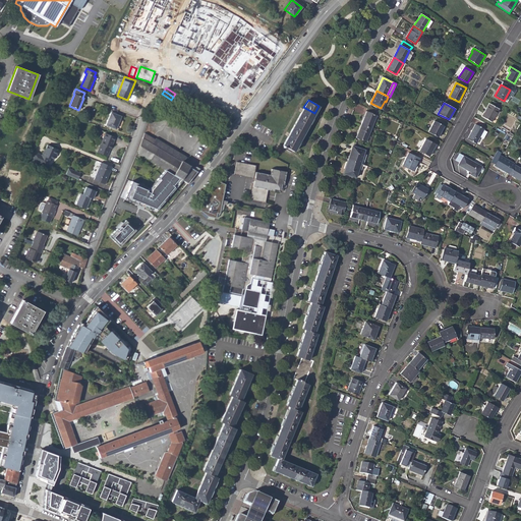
[(482,117),(491,122),(499,109),(489,104),(482,117)]
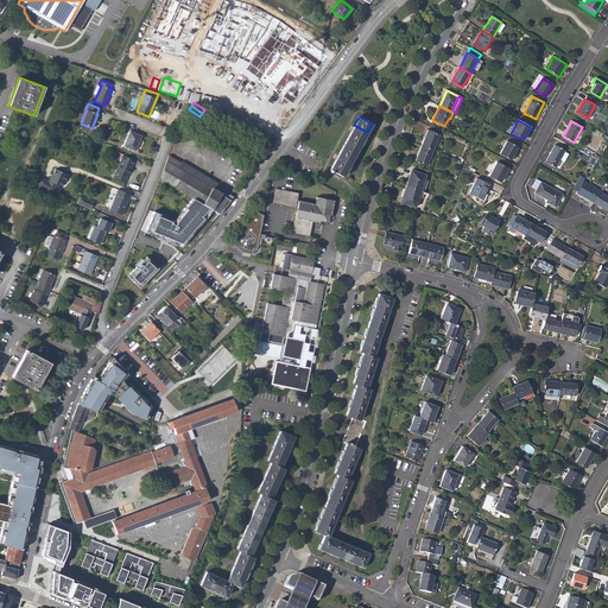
[(342,177),(367,132),(354,125),(330,170),(330,171),(333,172),(334,171),(342,177)]
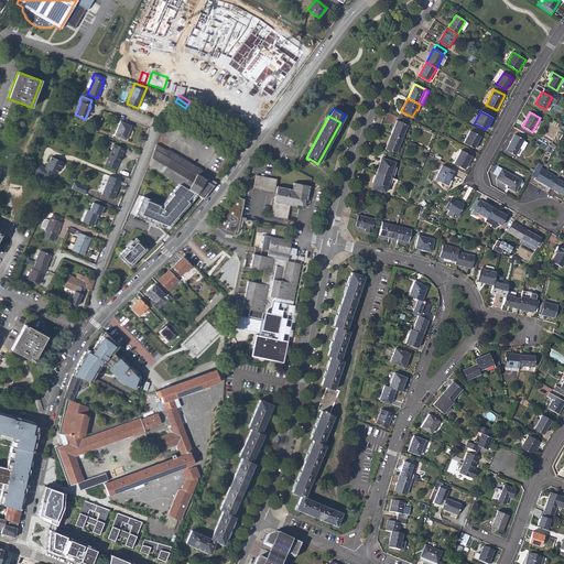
[(115,136),(126,140),(131,126),(119,121),(115,136)]
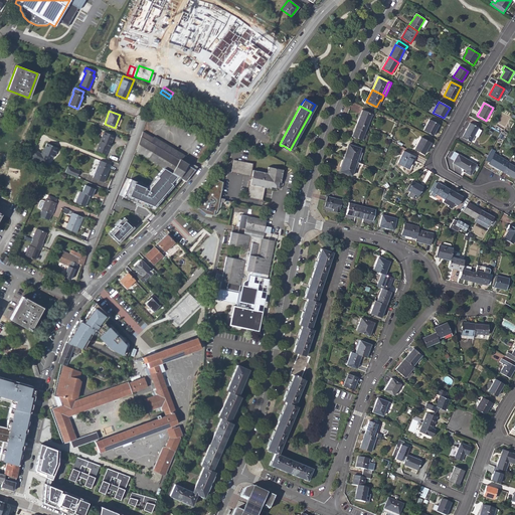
[(362,111),(357,124),(367,128),(372,115),(362,111)]
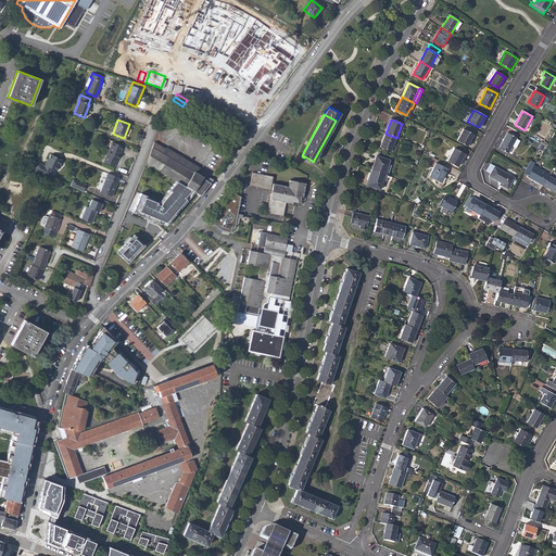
[(457,141),(467,147),(474,135),(464,129),(457,141)]
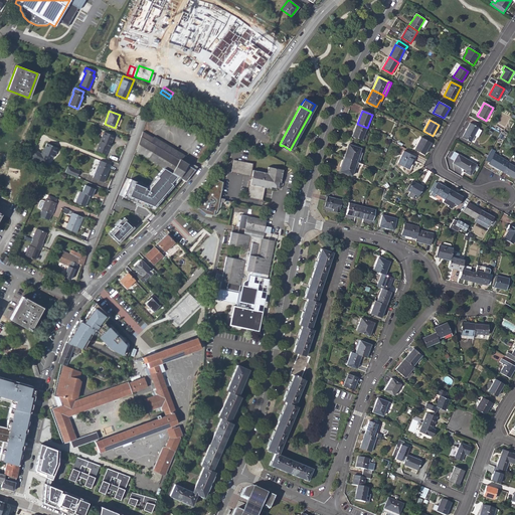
[(463,137),(471,142),(475,136),(478,138),(482,131),(479,129),(479,128),(471,123),(463,137)]
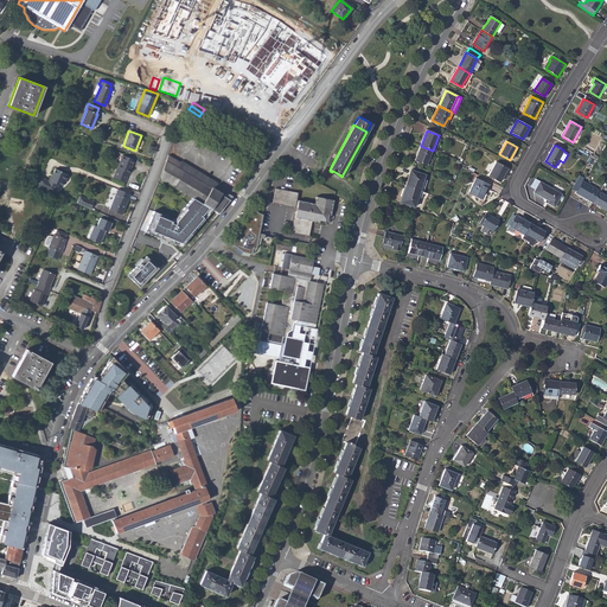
[(430,157),(433,151),(421,146),(415,161),(427,166),(427,165),(430,157)]
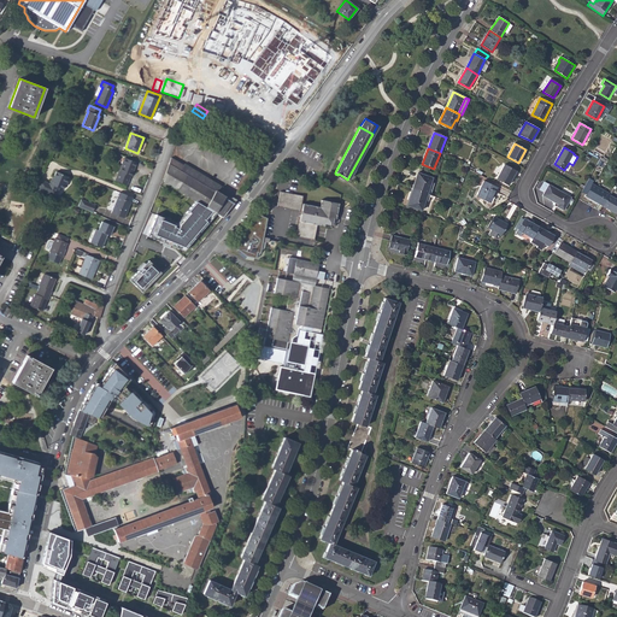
[(115,180),(127,184),(130,177),(136,163),(123,158),(118,171),(115,180)]
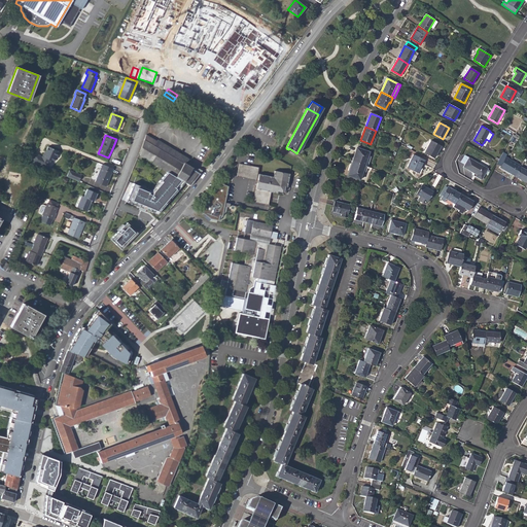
[(183,181),(189,185),(201,170),(198,169),(197,169),(196,172),(190,169),(191,168),(190,165),(189,162),(188,160),(186,157),(157,140),(156,140),(145,135),(138,154),(165,171),(183,181)]
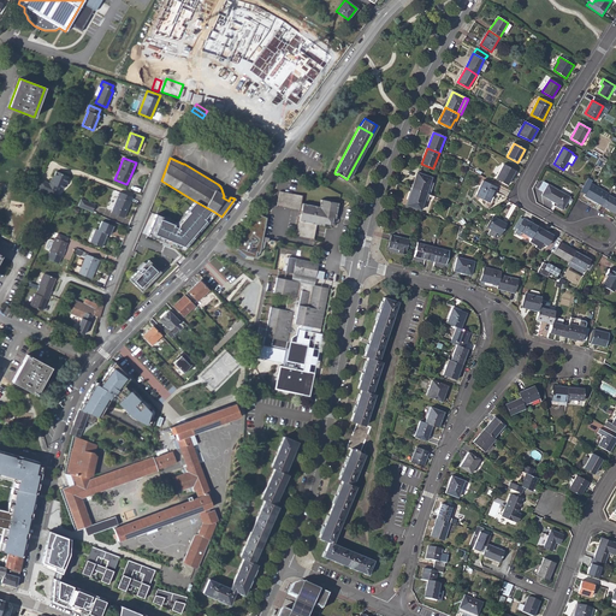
[(496,178),(507,185),(515,171),(503,164),(496,178)]
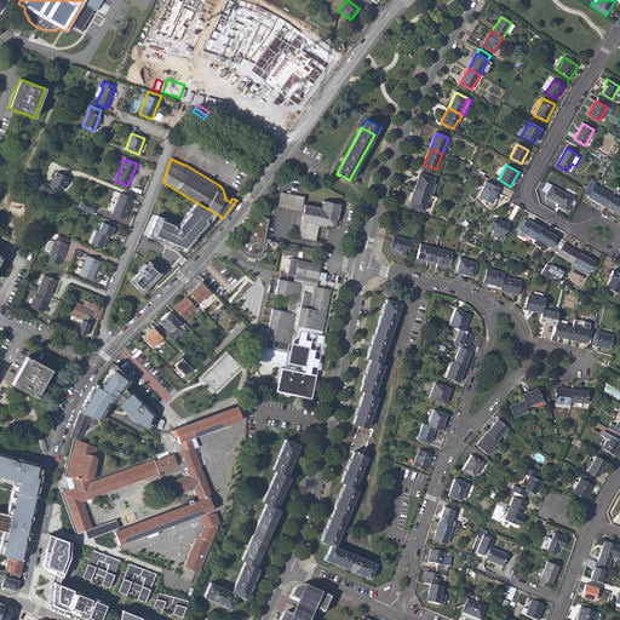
[(49,184),(40,181),(36,190),(55,197),(58,189),(62,190),(64,185),(65,187),(69,179),(67,178),(68,178),(56,173),(53,178),(52,182),(51,181),(49,184)]
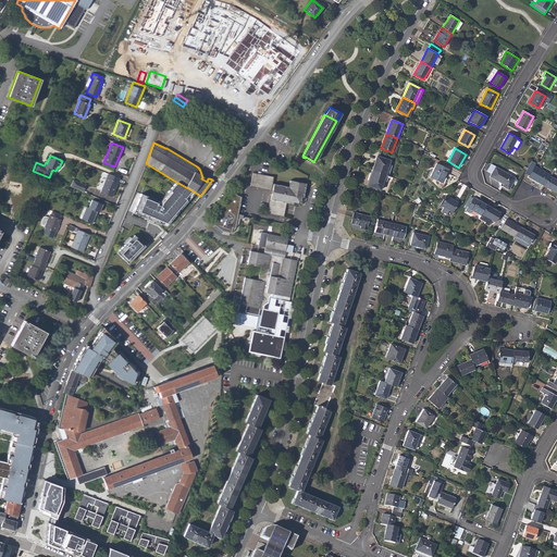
[(378,156),(372,171),(385,175),(391,161),(378,156)]
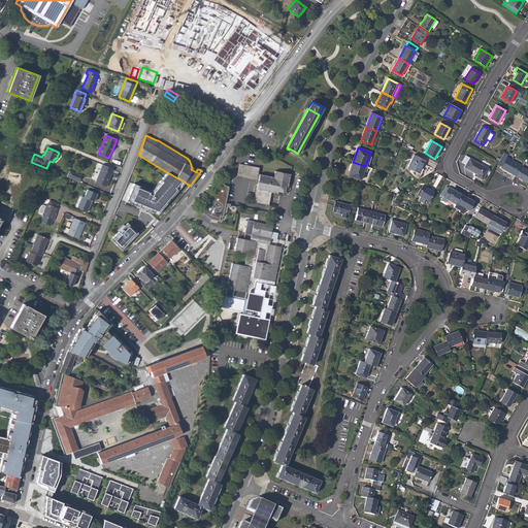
[(407,168),(419,173),(425,160),(414,155),(407,168)]
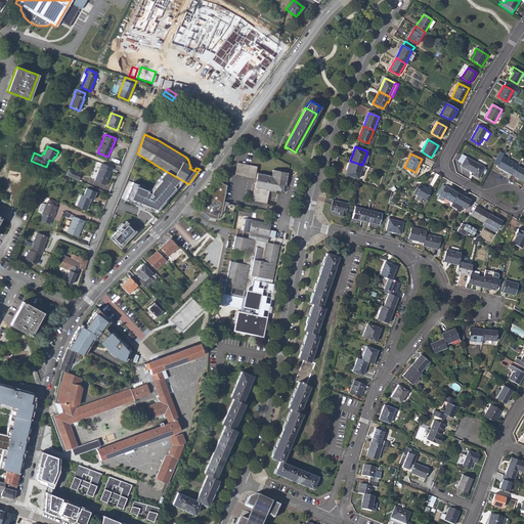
[(497,165),(503,156),(499,154),(494,163),(497,165)]
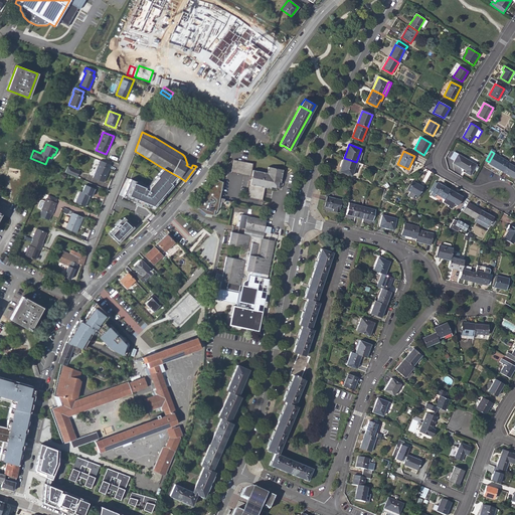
[(465,172),(470,176),(477,164),(454,152),(451,158),(454,160),(453,163),(466,170),(465,172)]
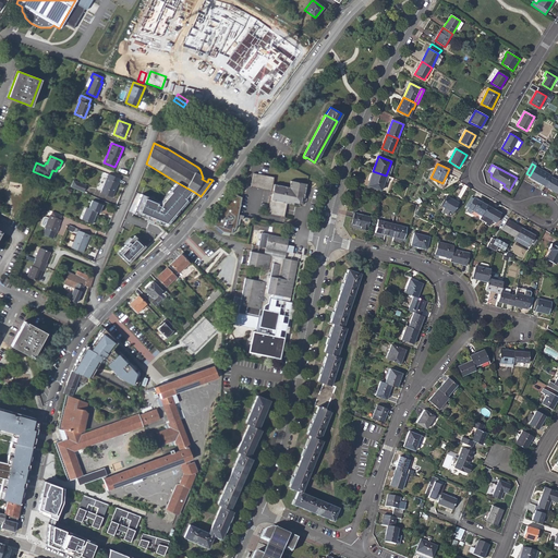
[(530,177),(545,186),(550,177),(552,176),(535,166),(530,177)]
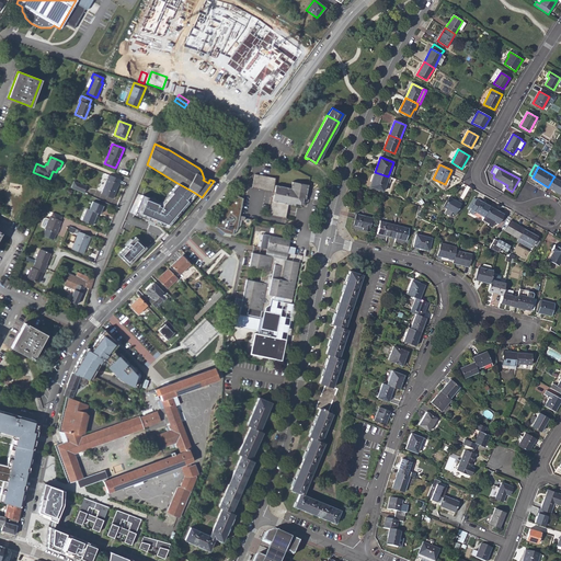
[(384,192),(388,176),(375,172),(370,187),(384,192)]
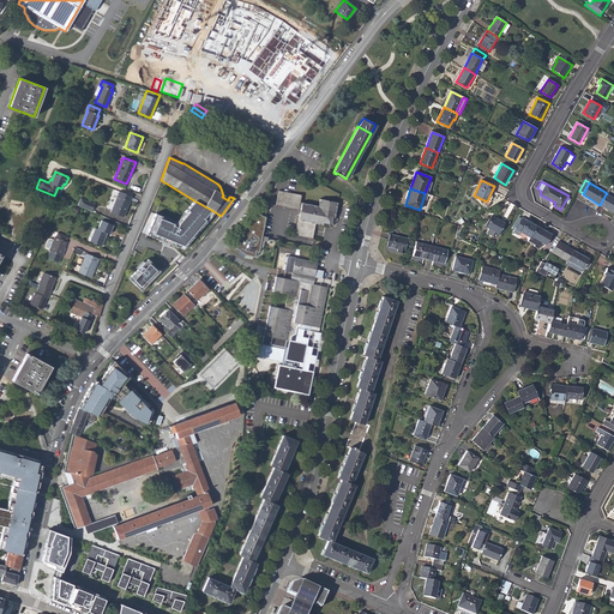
[(294,234),(312,238),(315,223),(323,224),(323,223),(327,223),(329,227),(331,224),(330,222),(331,217),(333,217),(336,202),(319,198),(318,205),(301,202),(302,194),(278,190),(275,205),(299,210),(294,234)]
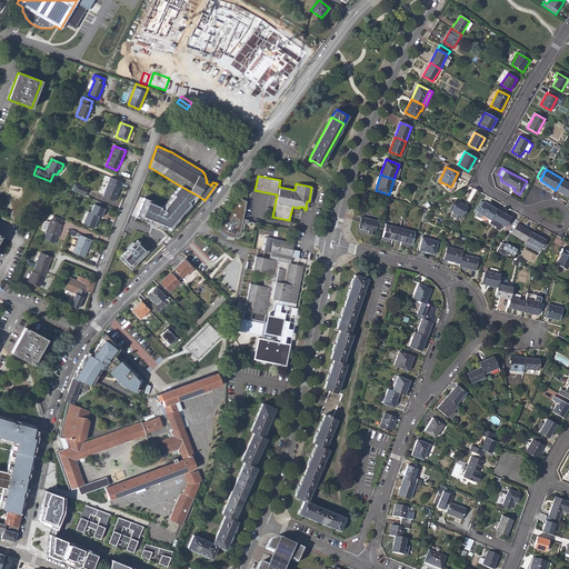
[(102,196),(115,201),(122,182),(109,177),(102,196)]
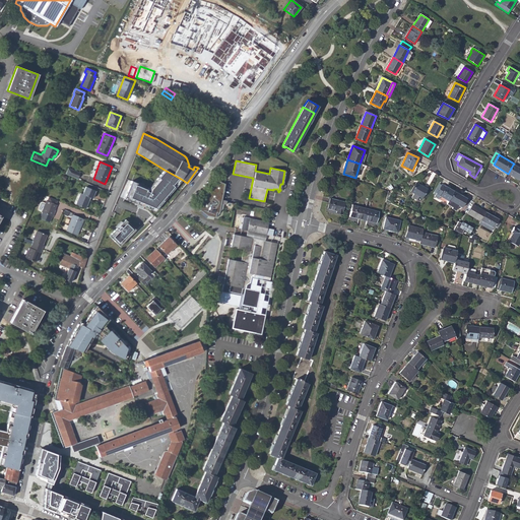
[(519,179),(519,168),(513,165),(508,174),(519,180),(519,179)]
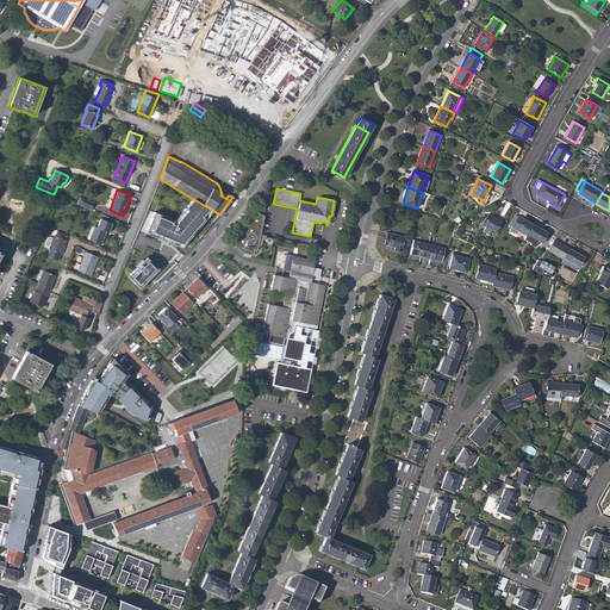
[(93,203),(79,198),(76,204),(89,210),(93,203)]
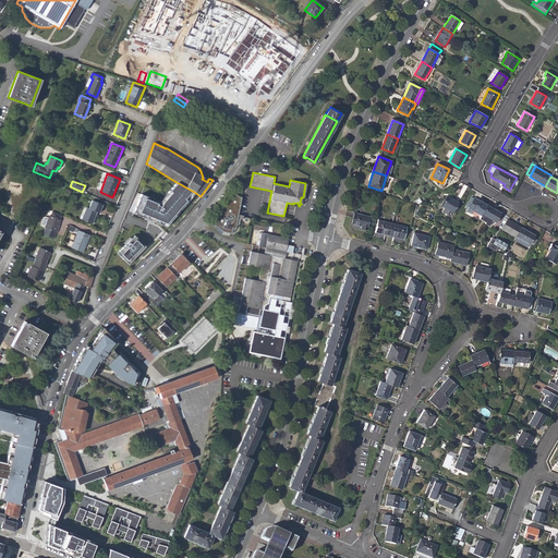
[(194,192),(174,181),(166,191),(168,192),(158,203),(156,207),(153,205),(155,202),(138,195),(131,214),(165,227),(194,192)]
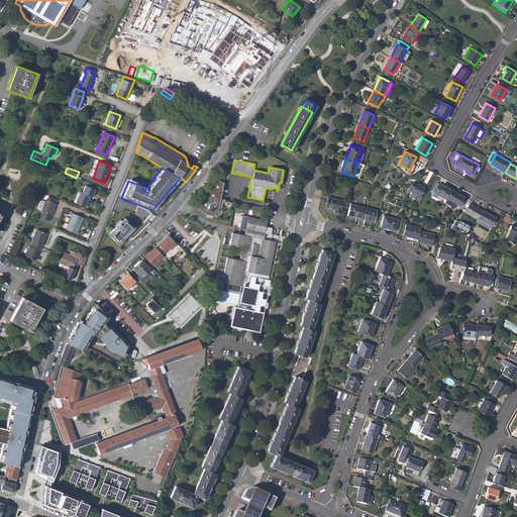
[(223,183),(217,180),(196,207),(206,214),(214,216),(215,211),(217,211),(220,199),(223,183)]
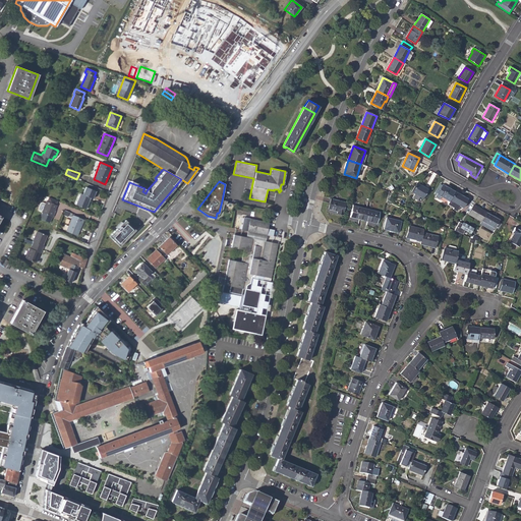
[(411,192),(423,198),(428,189),(416,183),(411,192)]
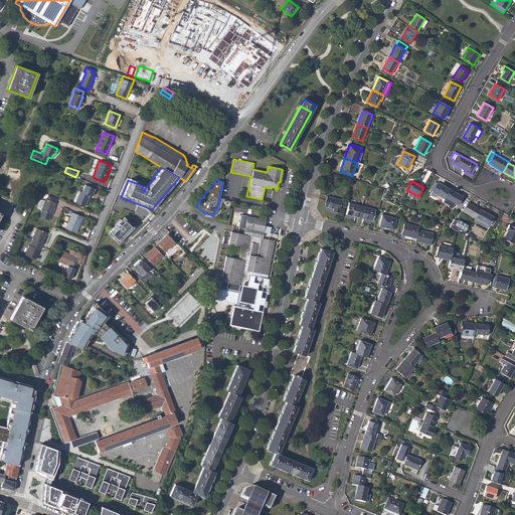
[(435,182),(430,192),(432,193),(432,192),(437,195),(444,199),(445,198),(450,189),(438,182),(437,184),(435,182)]
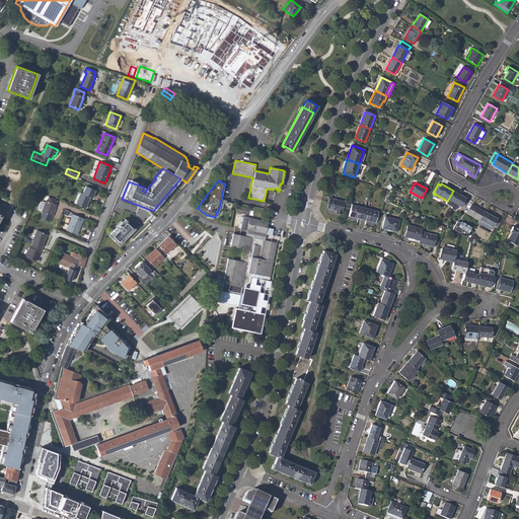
[(75,204),(84,208),(88,200),(87,200),(89,198),(91,198),(95,191),(85,187),(82,194),(79,194),(75,204)]
